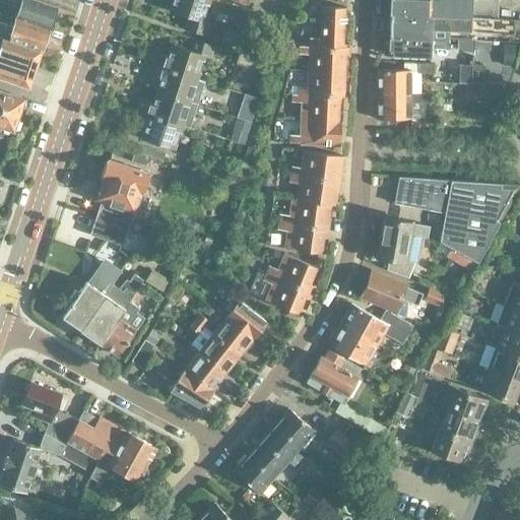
[(17,19),(49,29),(57,6),(38,0),(0,0),(21,6),(17,19)]
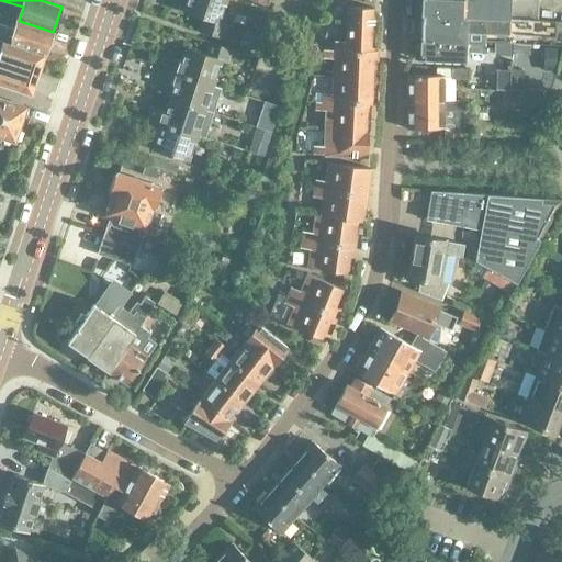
[(224,0),(186,0),(182,12),(200,18),(197,30),(222,38),(226,25),(217,22),(224,0)]
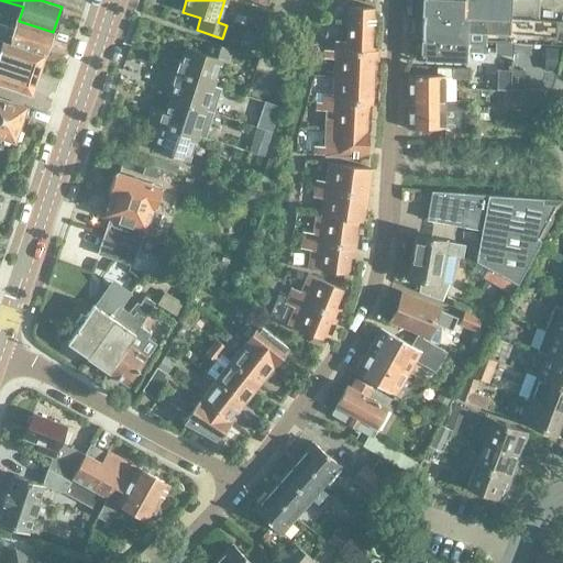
[(422,0),(422,17),(509,20),(510,0),(422,0)]
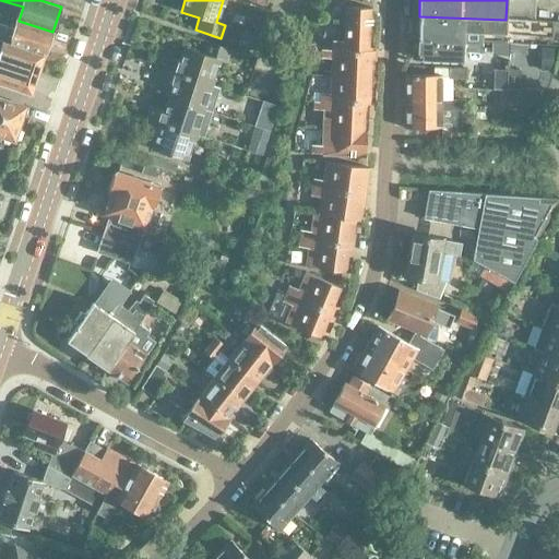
[(341,37),(369,38),(370,8),(342,7),(341,37)]
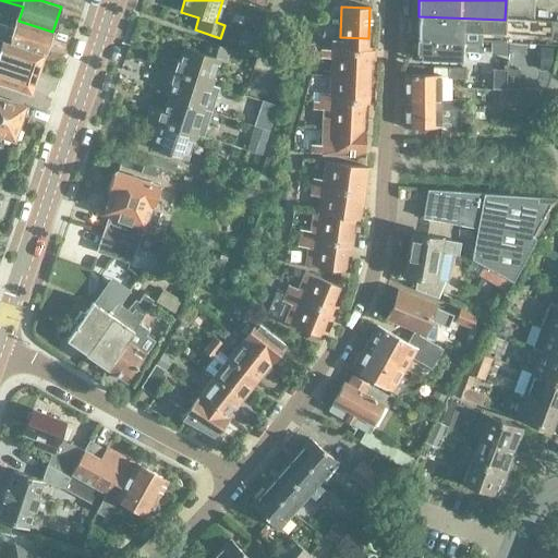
[(417,40),(480,43),(481,34),(505,35),(505,20),(419,16),(417,40)]
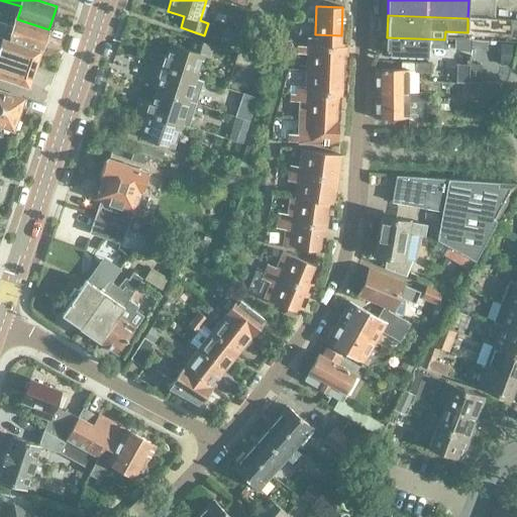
[(0,35),(2,36),(40,49),(42,49),(48,29),(17,19),(14,26),(0,21),(0,35)]
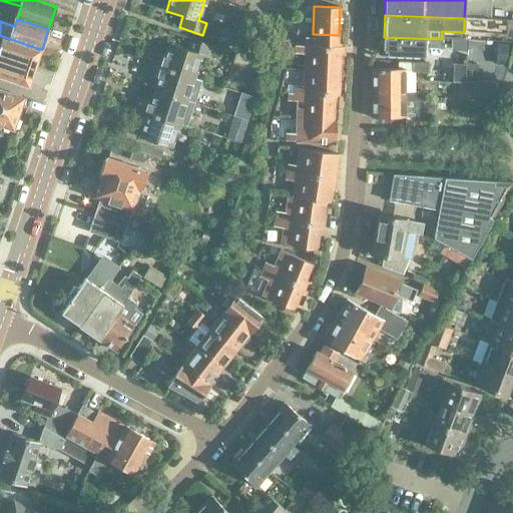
[(301,60),(342,62),(343,47),(338,47),(339,35),(313,34),(313,37),(304,36),(304,45),(294,44),(294,52),(301,52),(301,60)]
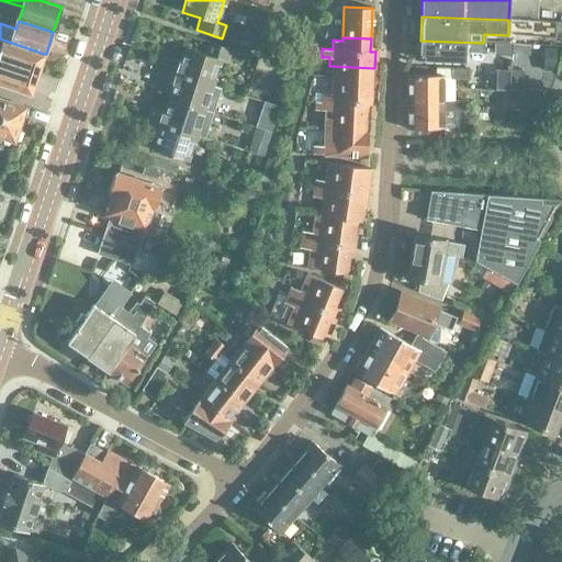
[(44,54),(2,40),(0,47),(0,81),(32,92),(44,54)]
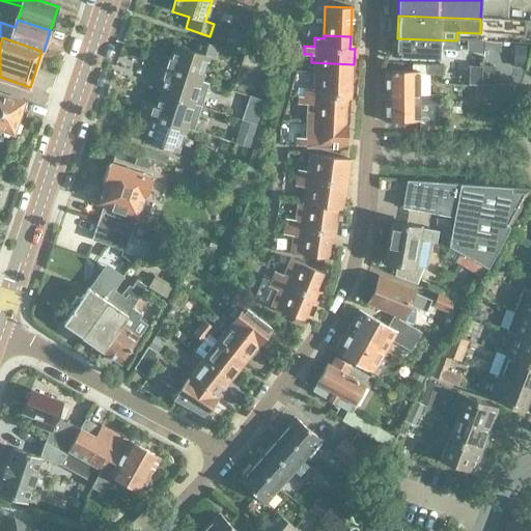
[(466,37),(466,48),(482,49),(482,37),(466,37)]
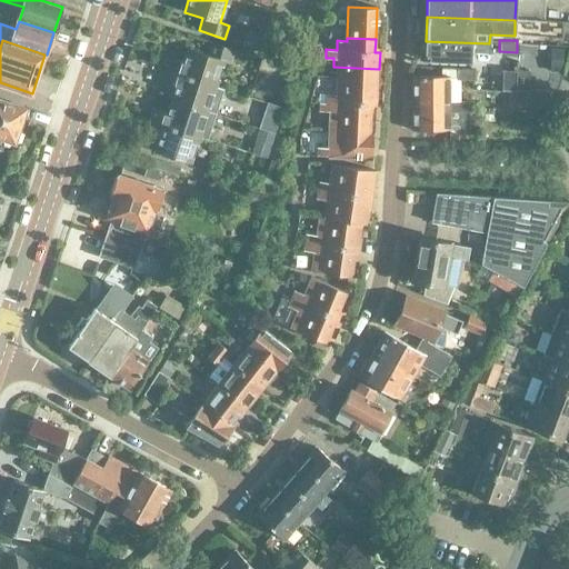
[(165,70),(213,87),(221,61),(228,63),(232,49),(209,41),(205,55),(186,48),(181,62),(169,58),(165,70)]
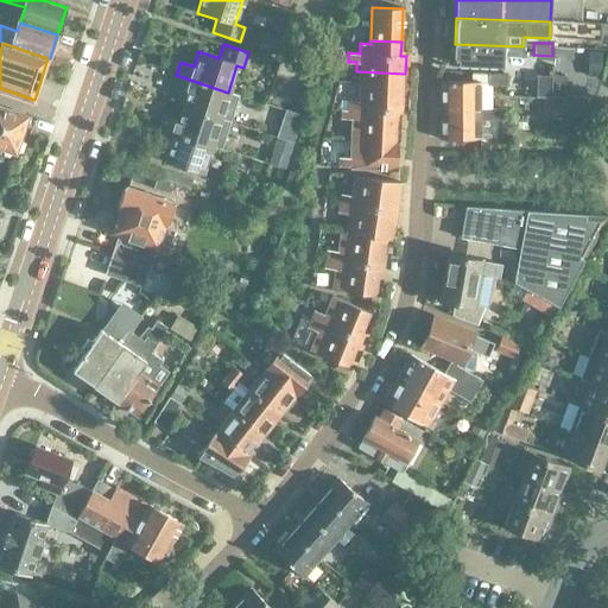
[(523,46),(455,44),(454,65),(502,68),(502,57),(523,57),(523,46)]
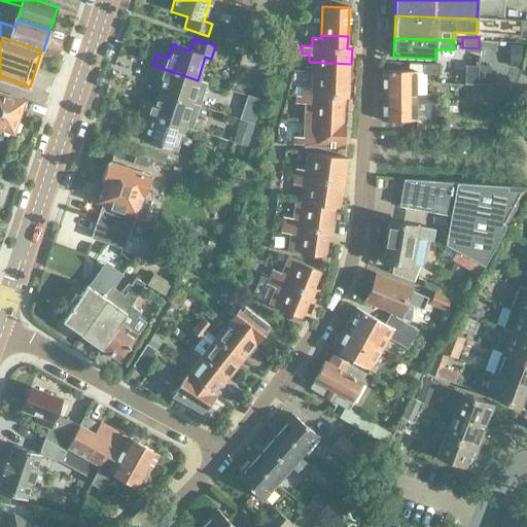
[(307,90),(349,92),(351,64),(309,62),(307,90)]
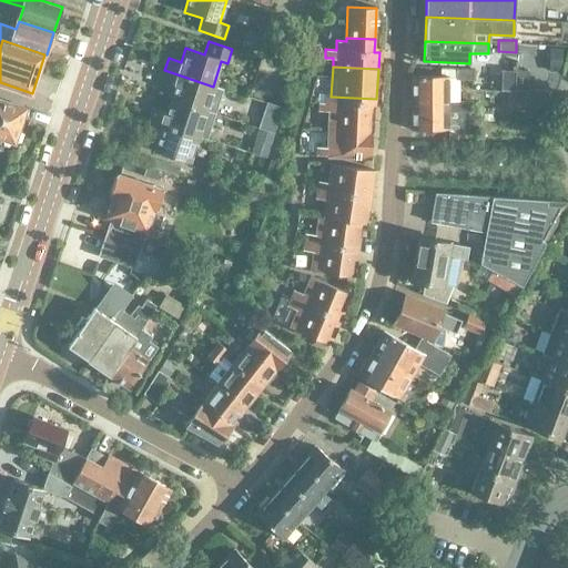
[(411,77),(411,103),(448,103),(448,101),(459,101),(458,80),(470,80),(470,69),(440,68),(440,77),(411,77)]
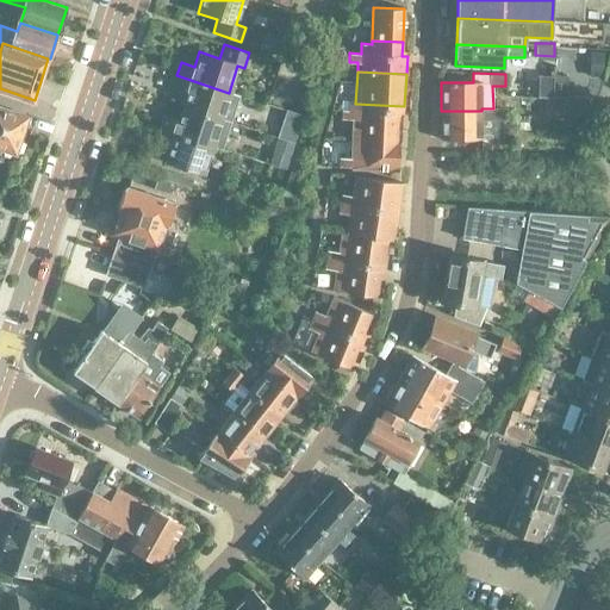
[(537,95),(566,98),(566,75),(537,74),(537,95)]
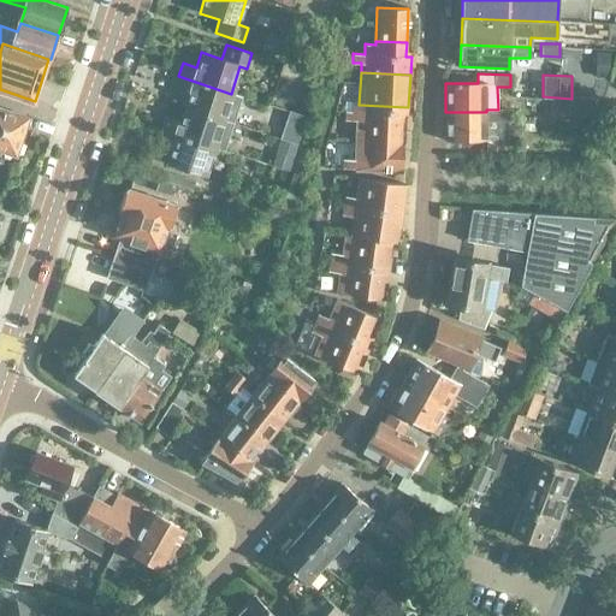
[(183,108),(232,125),(242,98),(231,94),(178,76),(173,90),(188,94),(183,108)]
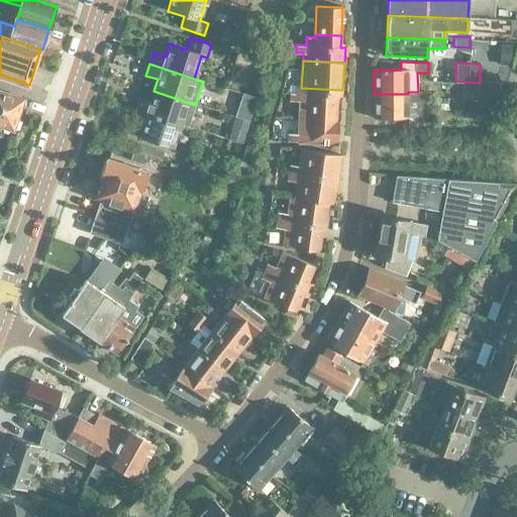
[(298,101),(297,116),(337,117),(338,96),(342,97),(342,90),(301,88),(294,88),(294,94),(289,93),(288,101),(298,101)]
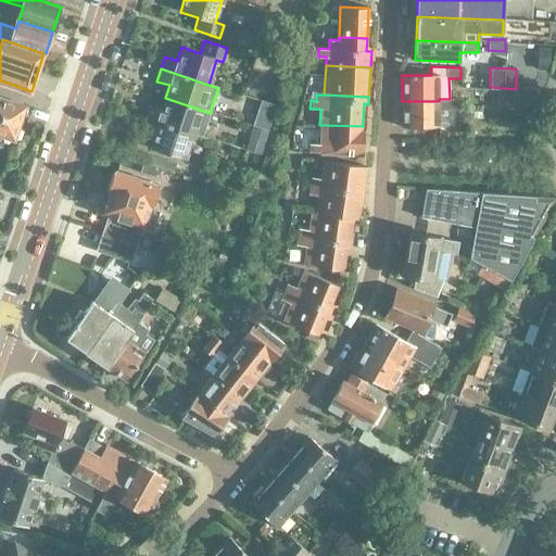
[(19,125),(25,105),(0,97),(0,134),(0,135),(0,136),(16,142),(22,126),(19,125)]
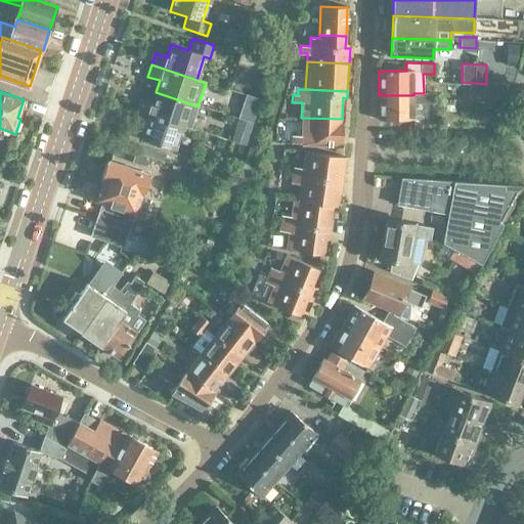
[(136,112),(181,127),(181,126),(190,129),(198,106),(156,92),(151,104),(139,100),(136,112)]
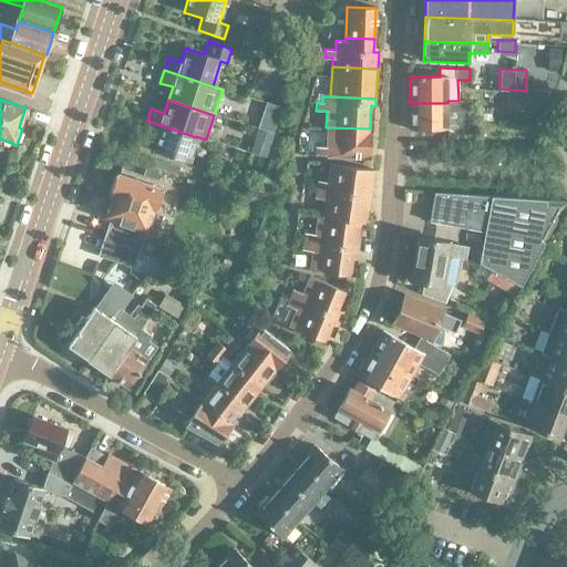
[(447,103),(410,103),(410,129),(447,129),(447,112),(470,112),(470,101),(459,101),(447,101),(447,103)]
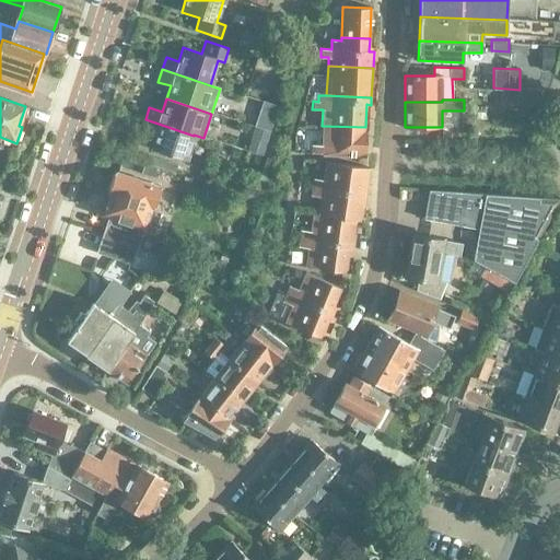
[(264,101),(255,126),(270,131),(278,106),(264,101)]
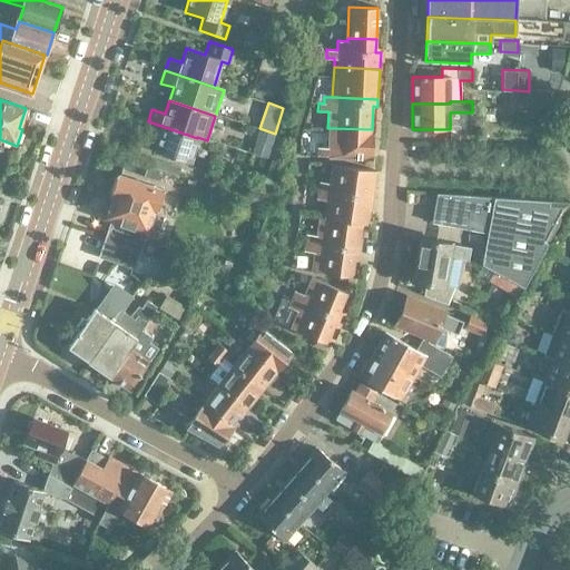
[(197,138),(148,121),(144,135),(157,139),(153,153),(188,164),(197,138)]
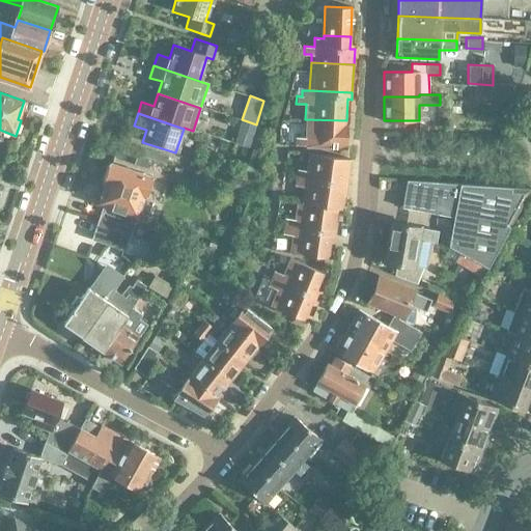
[(346,120),(305,119),(304,137),(295,137),(295,145),(304,146),(344,149),(346,120)]
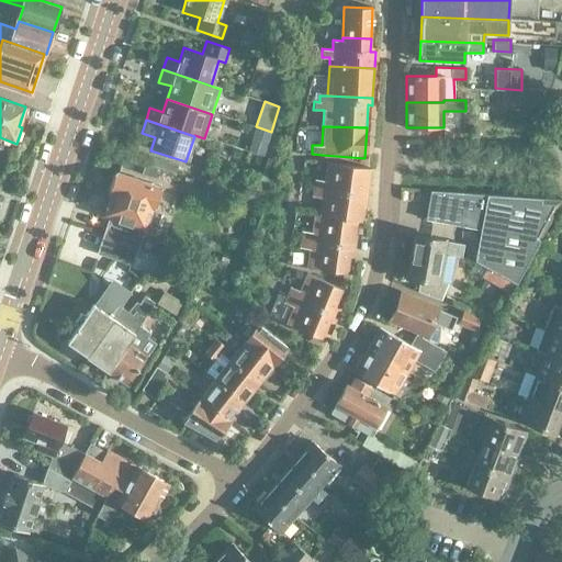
[(154,154),(150,161),(175,171),(178,163),(154,154)]
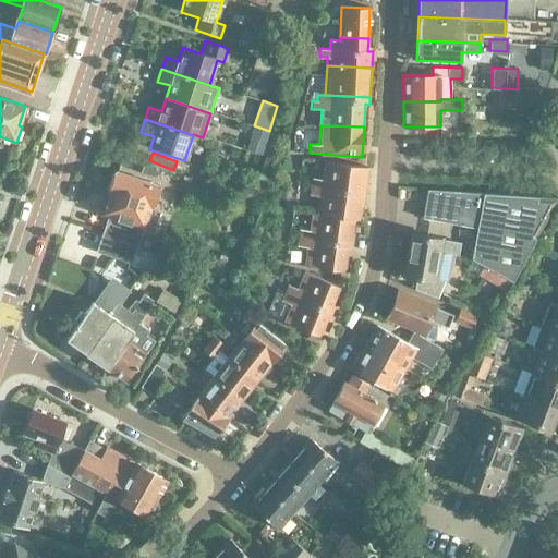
[(311,186),(363,193),(366,168),(324,161),(322,179),(312,178),(311,186)]
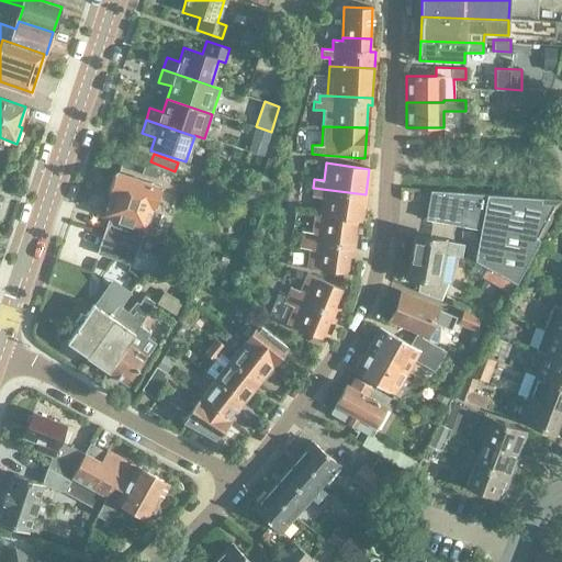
[(103,235),(138,246),(139,247),(152,208),(154,209),(160,188),(114,172),(108,192),(110,193),(102,215),(109,217),(103,235)]
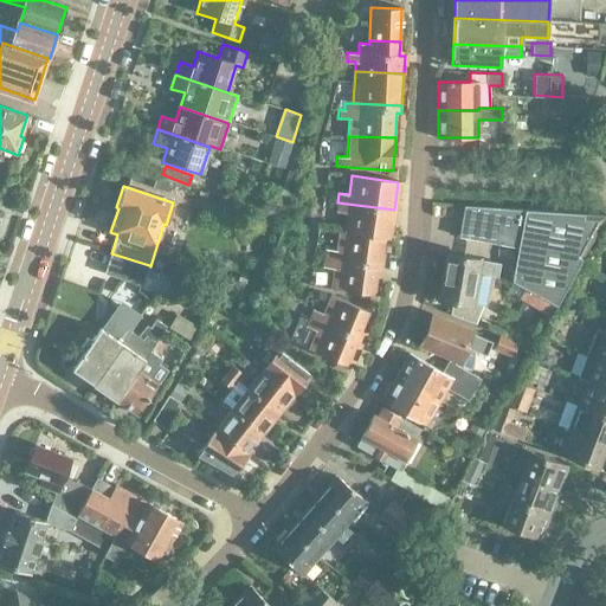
[(272,213),(287,219),(292,200),(278,195),(272,213)]
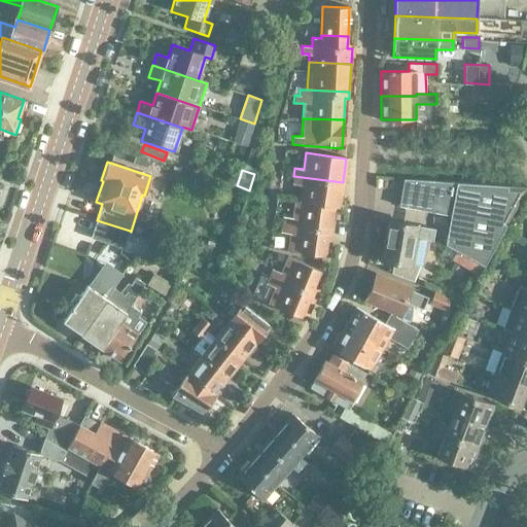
[(343,182),(293,176),(292,184),(302,185),(299,203),(332,209),(339,210),(343,182)]
